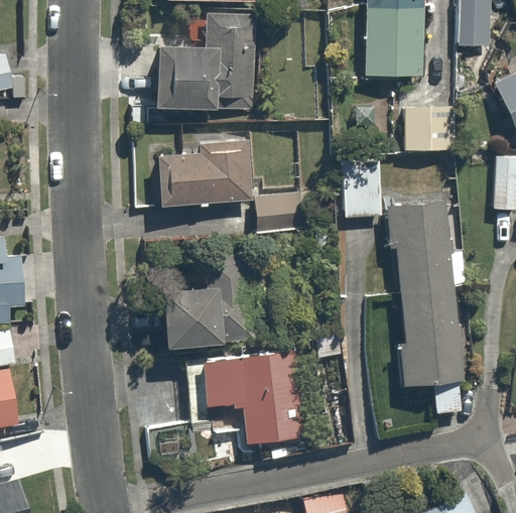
[(422,0),(368,0),(368,79),(421,79),(422,0)]
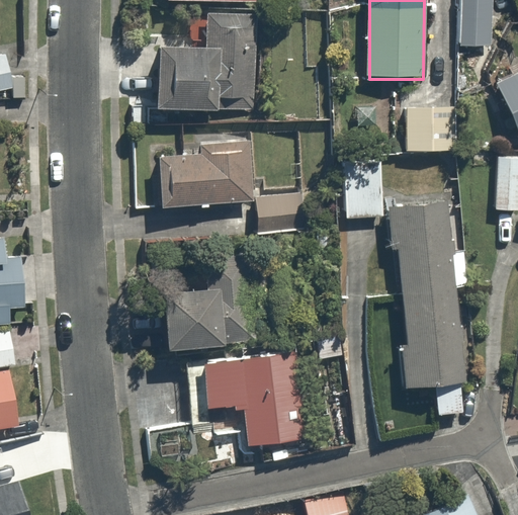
[(489,0),(458,0),(457,44),(488,45),(489,0)]
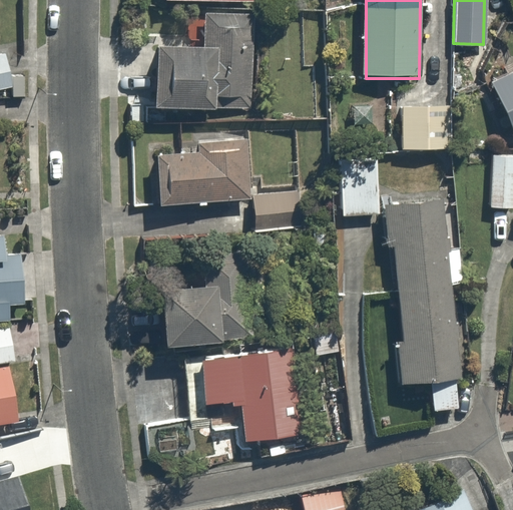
[(155,47),(154,111),(253,113),(254,15),(209,14),(208,48),(155,47)]
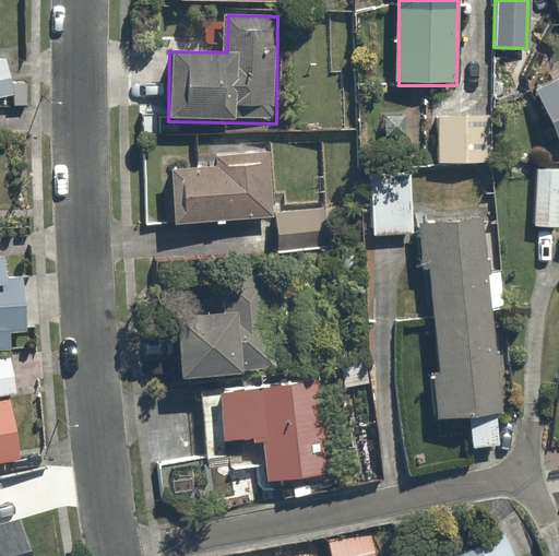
[(0,51),(0,104),(19,101),(8,51),(0,52),(0,51)]
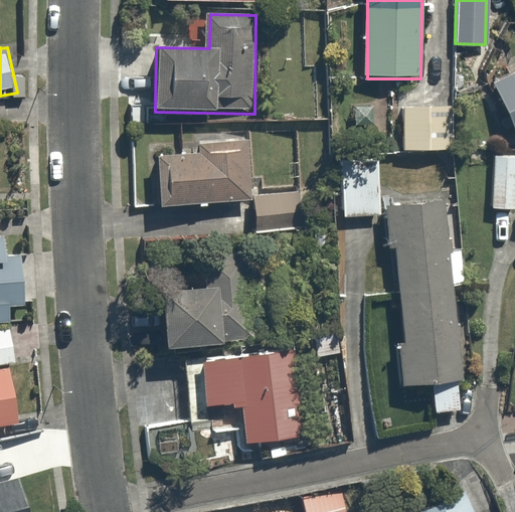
[(514,70),(490,78),(507,132),(514,129),(514,70)]
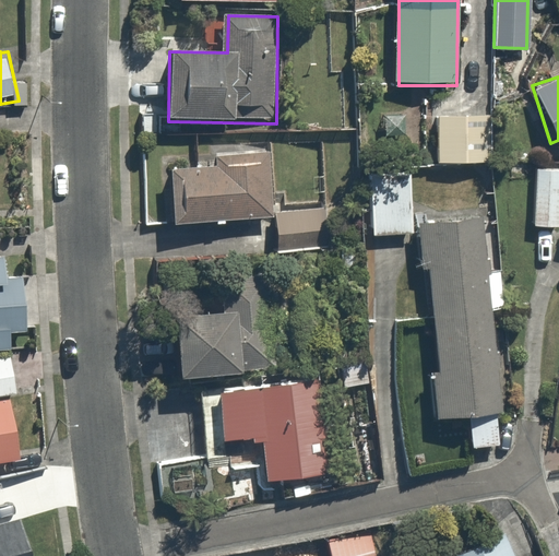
[(486,89),(435,91),(437,165),(488,163),(486,89)]
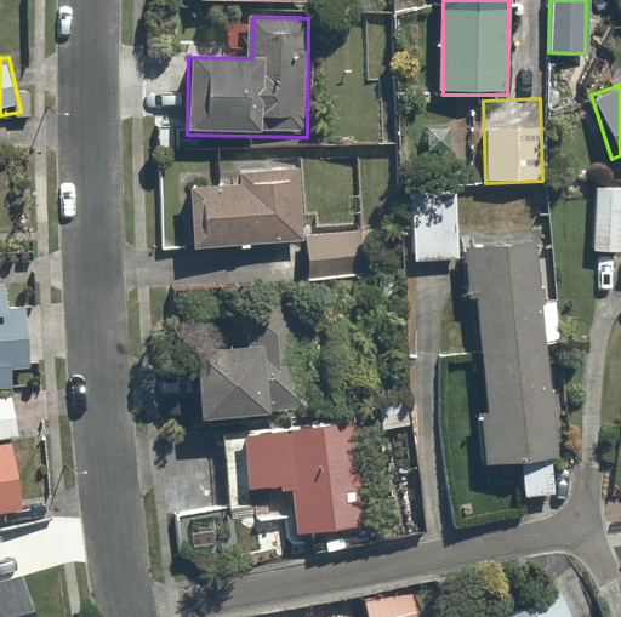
[(302,245),(298,156),(223,160),(224,189),(195,190),(198,249),(302,245)]
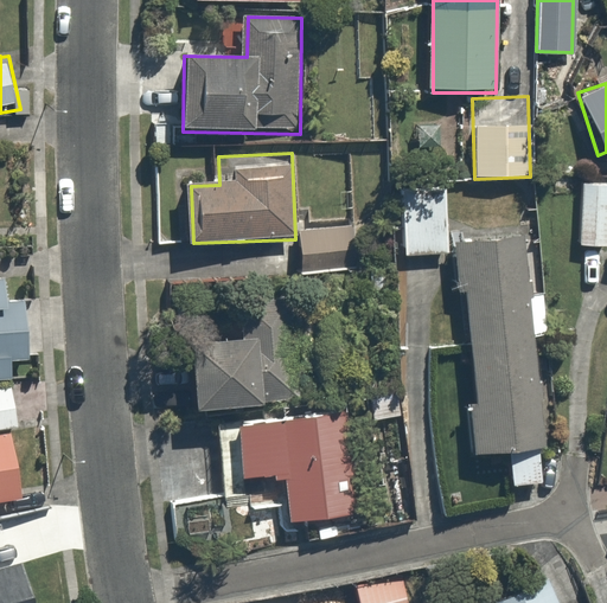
[(606,185),(606,183),(585,181),(579,250),(601,252),(606,185)]
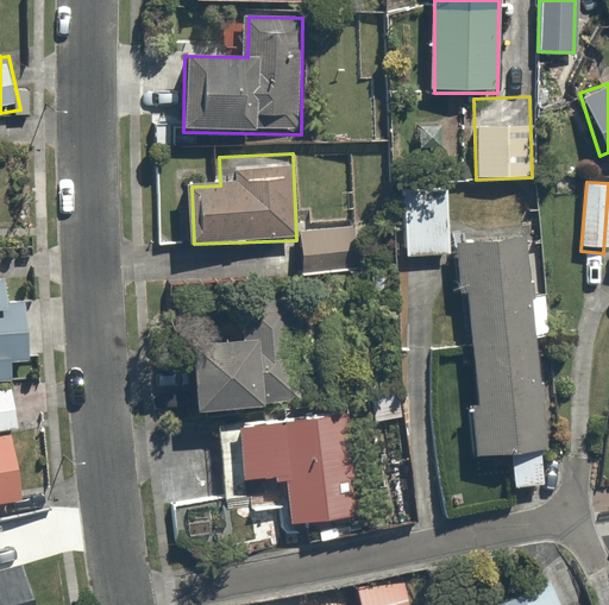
[(449,190),(403,193),(406,257),(451,254),(449,190)]
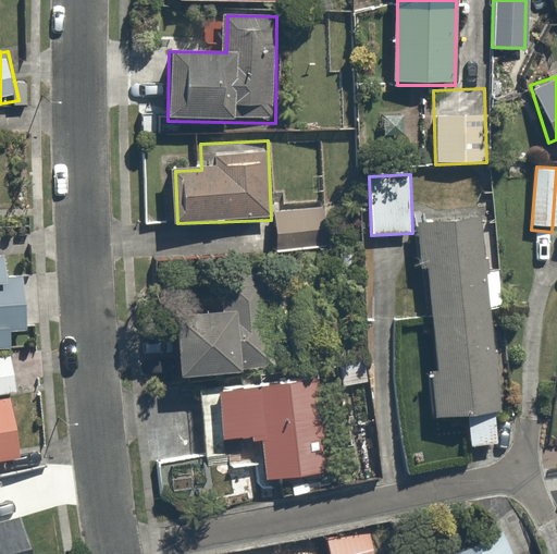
[(320,210),(281,210),(282,242),(320,241),(320,210)]
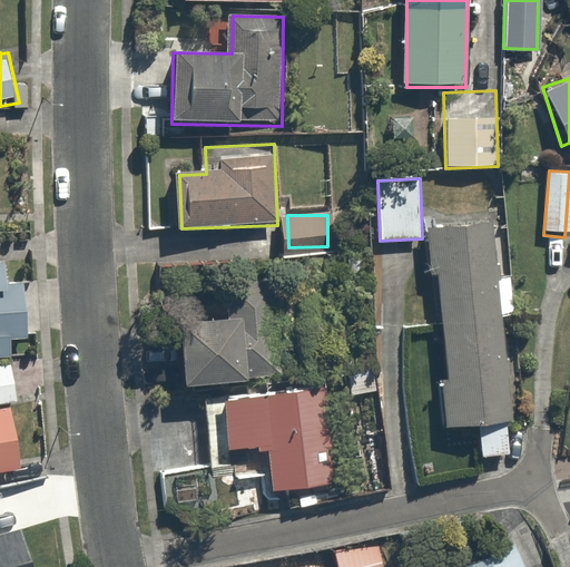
[(512,275),(497,277),(491,221),(426,226),(446,427),(471,424),(473,452),(507,449),(503,421),(511,420),(501,323),(517,322),(512,275)]
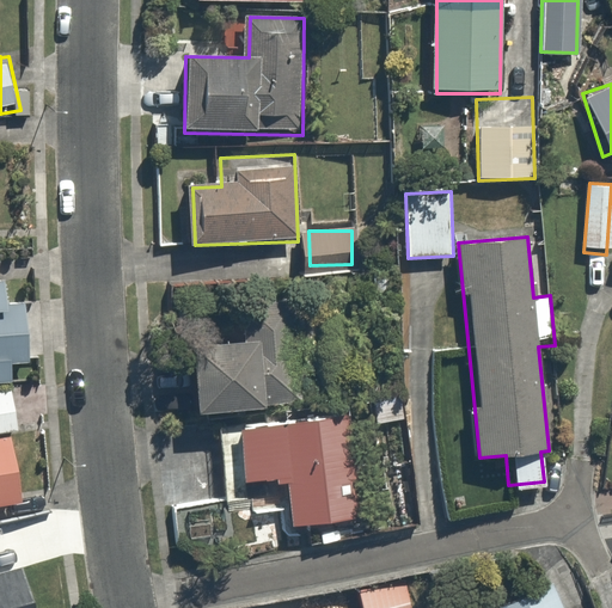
[(11,274),(0,274),(0,384),(35,381),(25,293),(12,294),(11,274)]
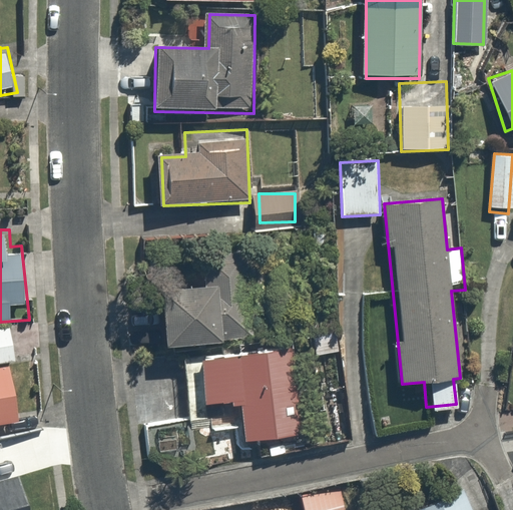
[(168,288),(170,340),(255,338),(255,314),(278,313),(276,250),(205,252),(206,287),(168,288)]
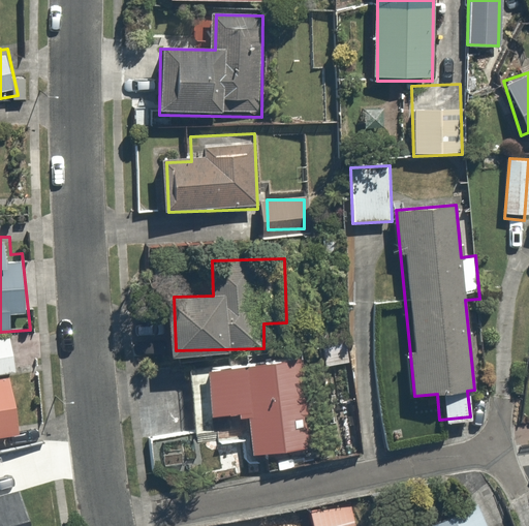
[(25,335),(0,338),(0,455),(16,454),(6,379),(30,377),(25,335)]
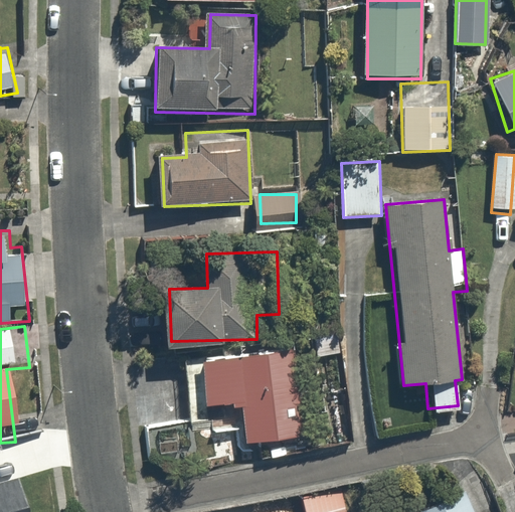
[(295,348),(198,357),(204,412),(244,408),(248,449),(304,444),(295,348)]
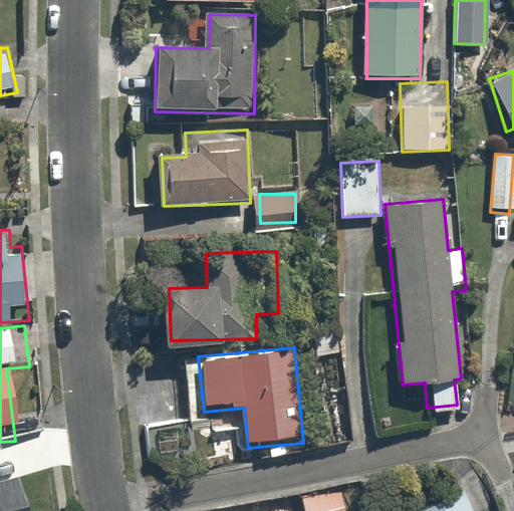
[(30,510),(22,476),(0,481),(0,510),(30,510)]
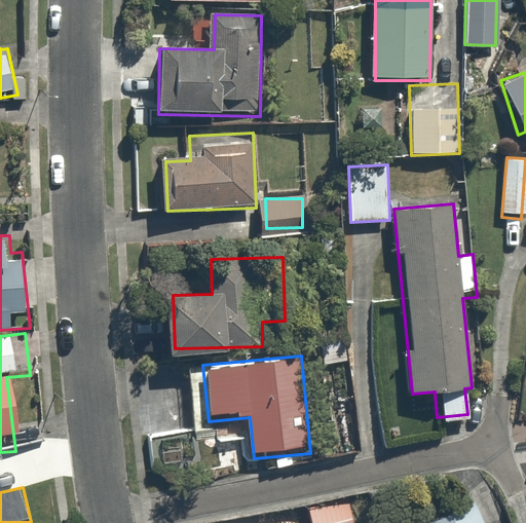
[(349,522),(344,499),(304,509),(306,522),(349,522)]
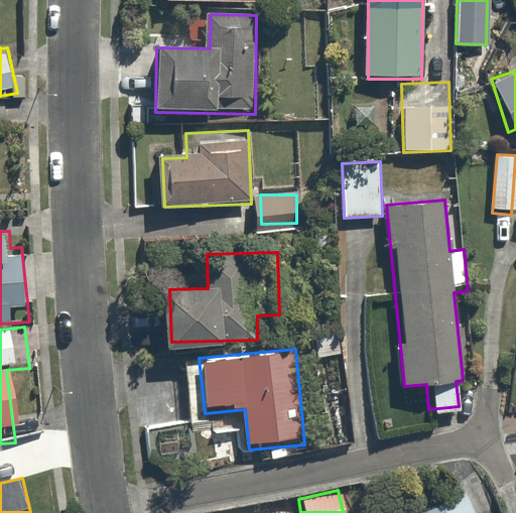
[(482,512),(473,490),(415,512),(482,512)]
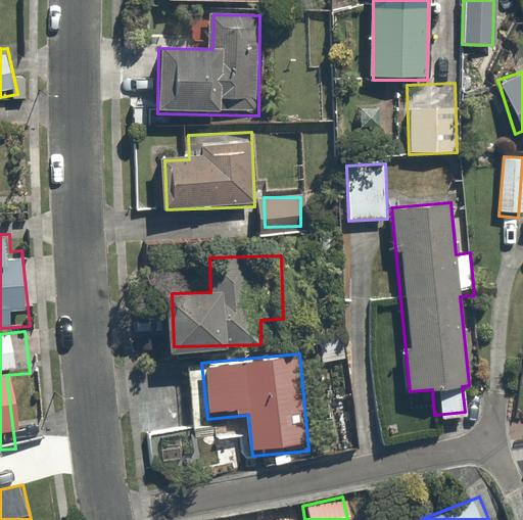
All buildings are outlined.
